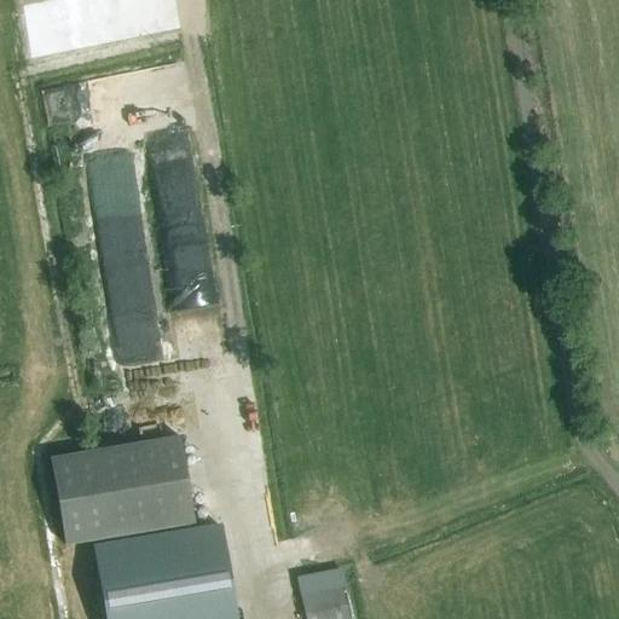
[(133,70),(46,90),(53,126),(142,106),(133,70)]
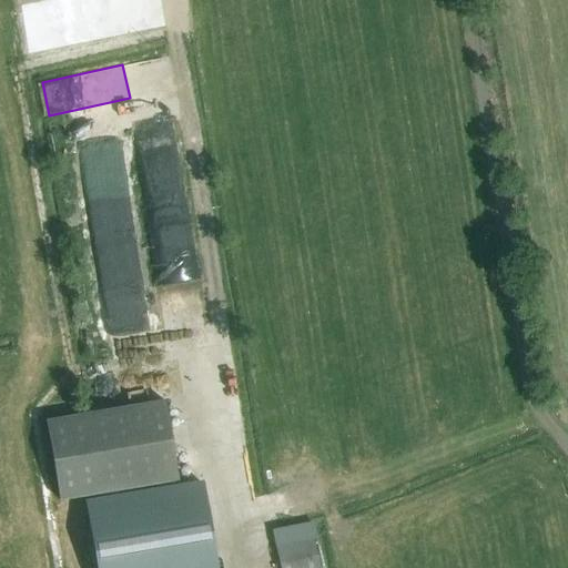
[(87,148),(89,195),(130,193),(128,145),(87,148)]
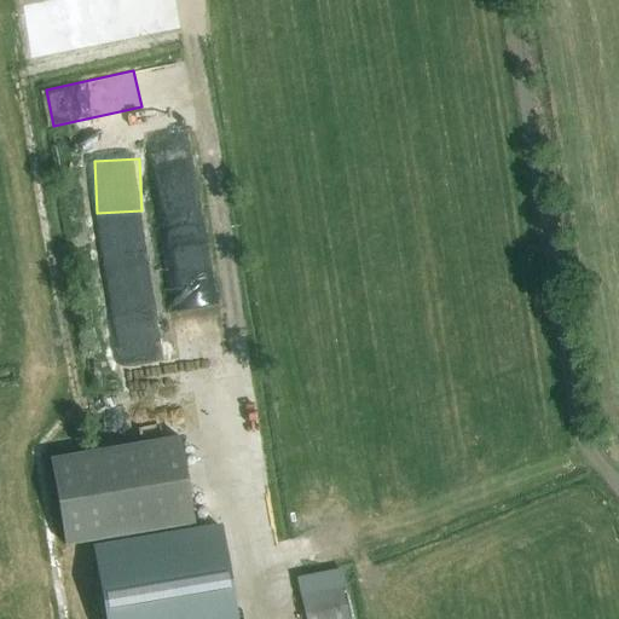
[(165,227),(207,217),(198,184),(181,189),(184,197),(158,203),(165,227)]
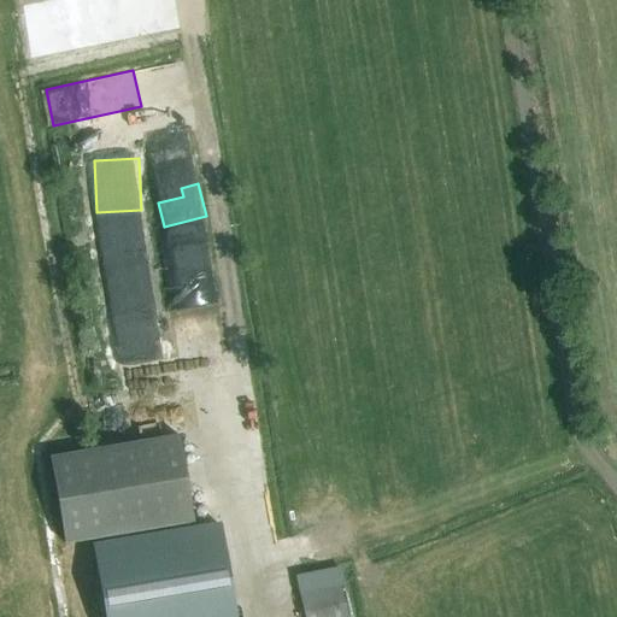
[(177,435),(50,457),(64,545),(192,523),(177,435)]
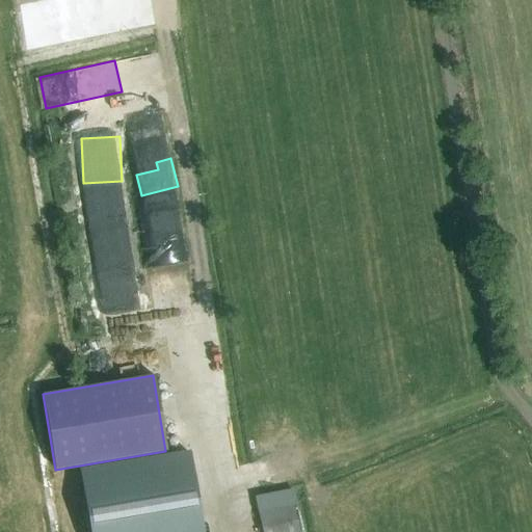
[(91,531),(202,531),(188,454),(81,474),(91,531)]
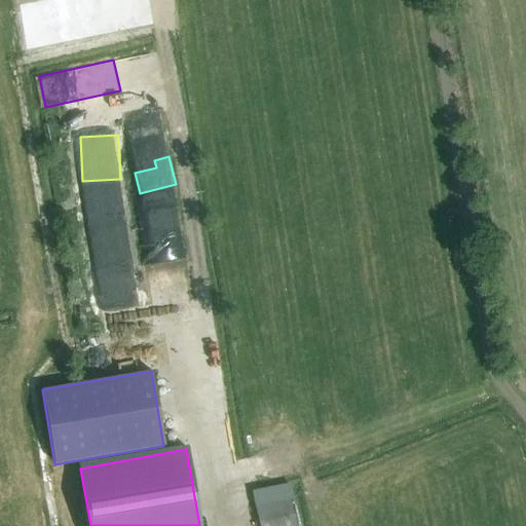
[(296,525),(290,499),(255,508),(259,525),(296,525)]
